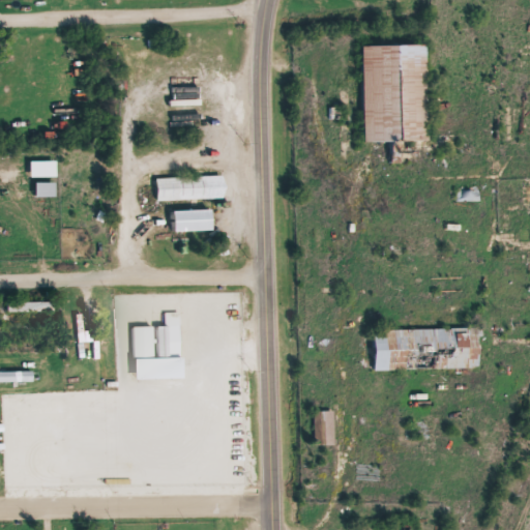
[(430,142),(428,46),(362,47),(364,143),(430,142)]
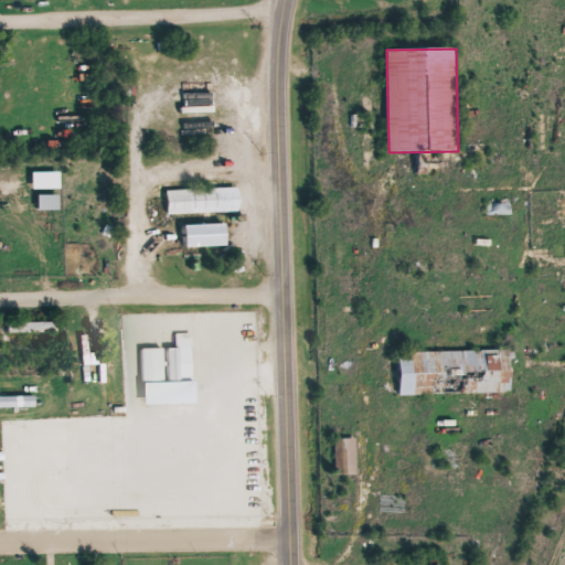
[(33,190),(61,190),(61,172),(33,172),(33,190)]
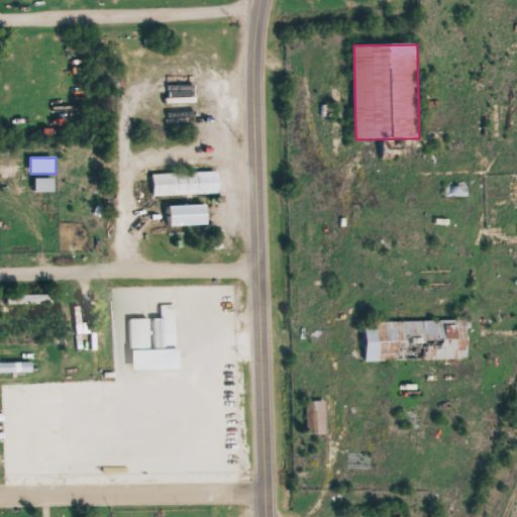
[(220,194),(219,172),(151,175),(152,196),(220,194)]
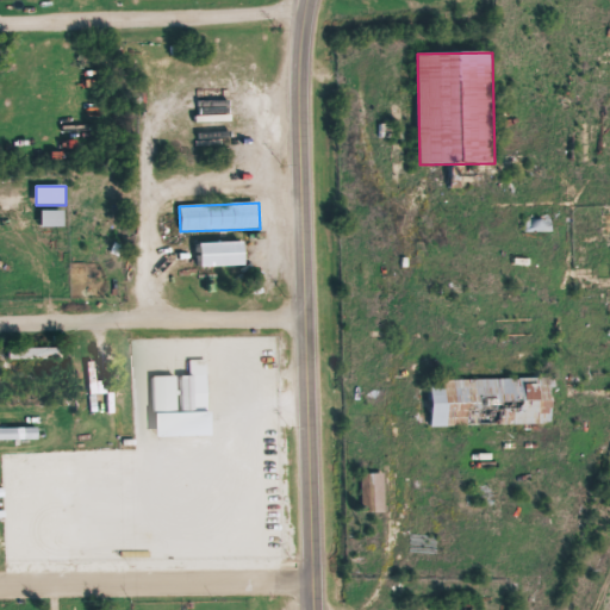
[(64,211),(41,211),(41,228),(64,228),(64,211)]
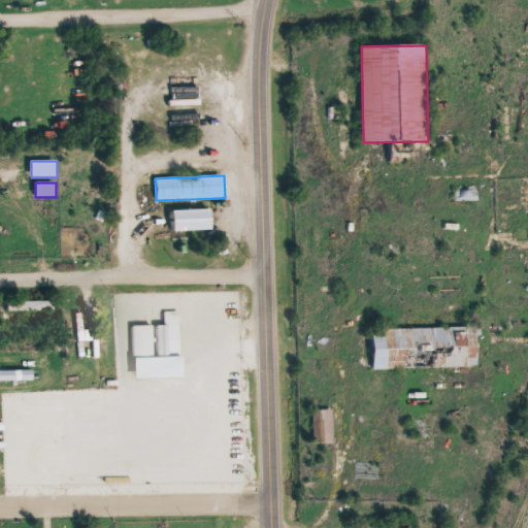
[(211,231),(211,210),(172,210),(172,231),(211,231)]
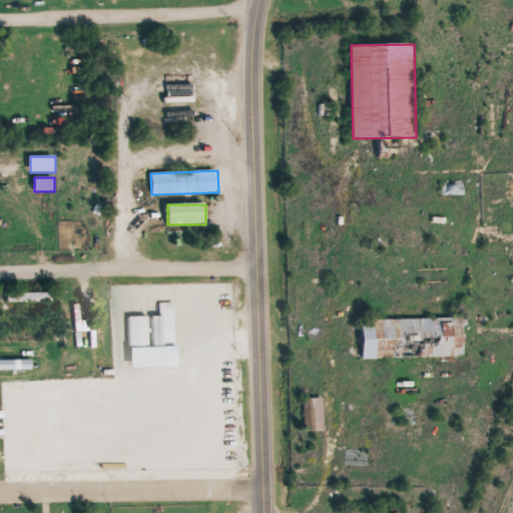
[(7,302),(52,302),(52,293),(7,293),(7,302)]
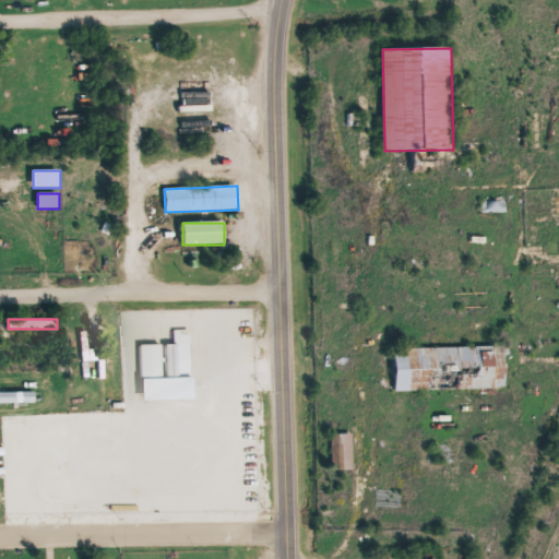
[(140,344),(140,379),(191,379),(191,330),(174,330),(174,345),(140,344)]
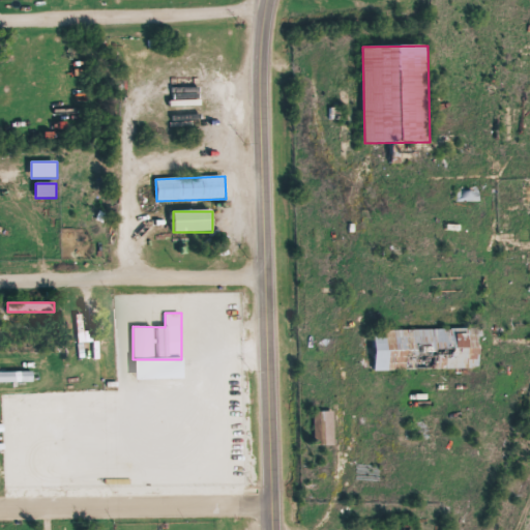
[(92,342),(92,314),(77,314),(77,342),(92,342)]
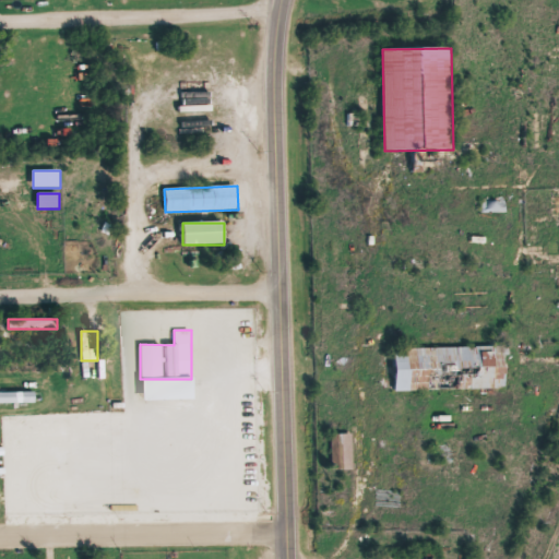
[(395,391),(506,389),(506,347),(394,349),(395,391)]
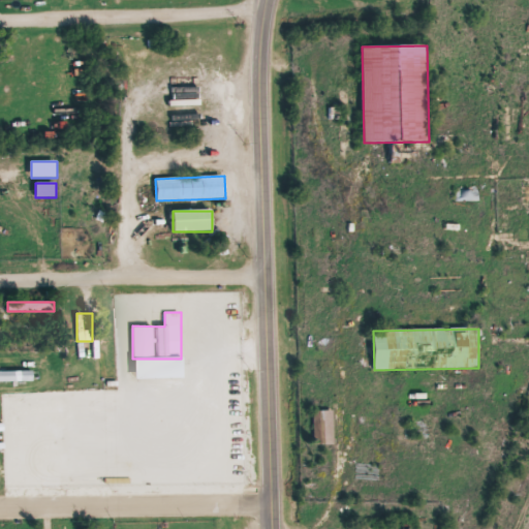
[(314,410),(314,438),(322,438),(322,445),(334,445),(334,410),(314,410)]
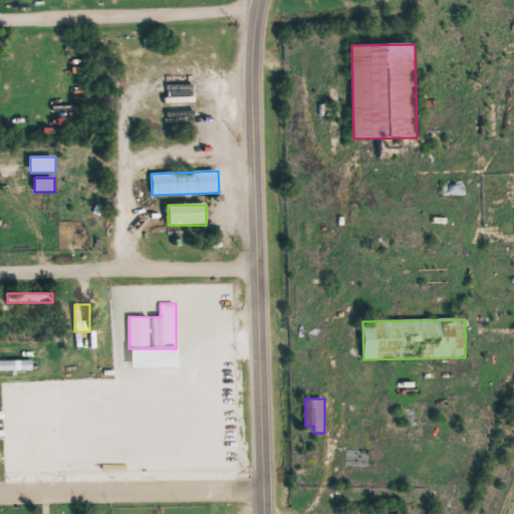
[(10,466),(39,466),(39,448),(10,448),(10,466)]
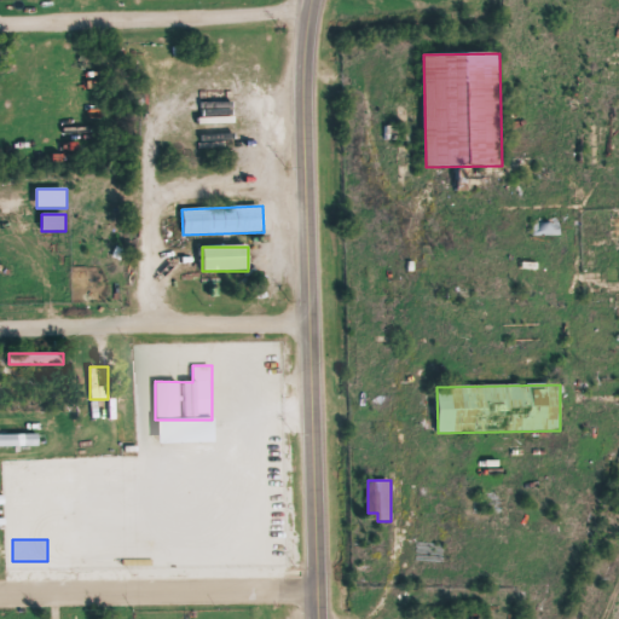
[(115,565),(115,548),(91,548),(91,565),(115,565)]
